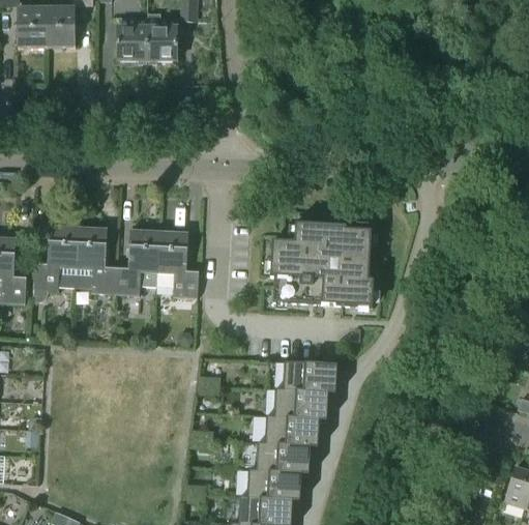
[(17,47),(46,47),(47,5),(17,5),(17,47)]
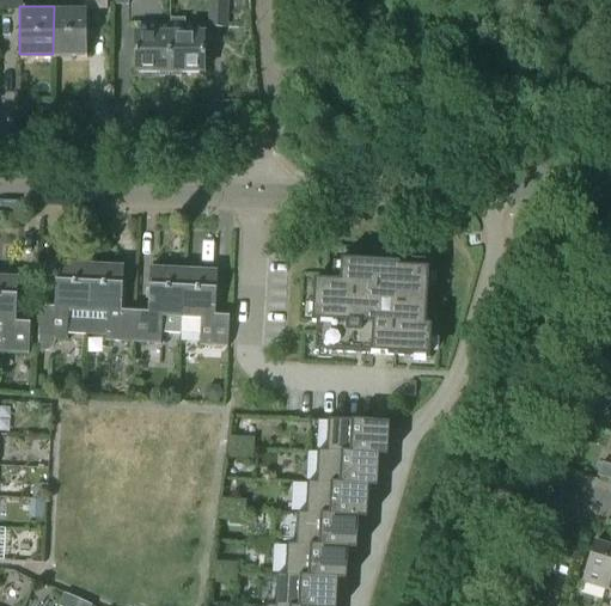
[(53,54),(87,54),(86,6),(54,6),(53,54)]
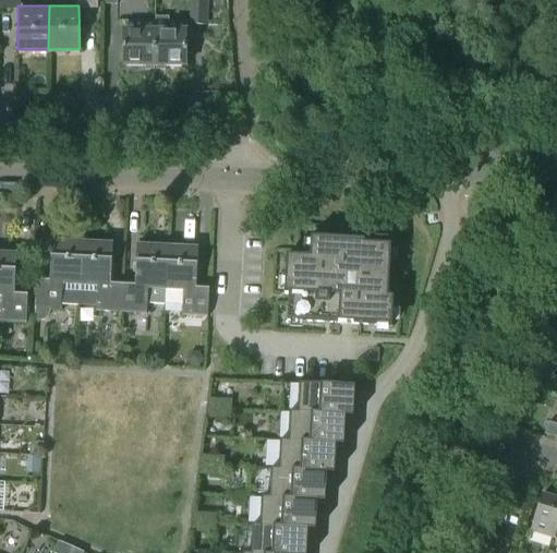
[(155,17),(154,17),(153,62),(184,62),(185,17),(168,17),(168,14),(155,13),(155,17)]
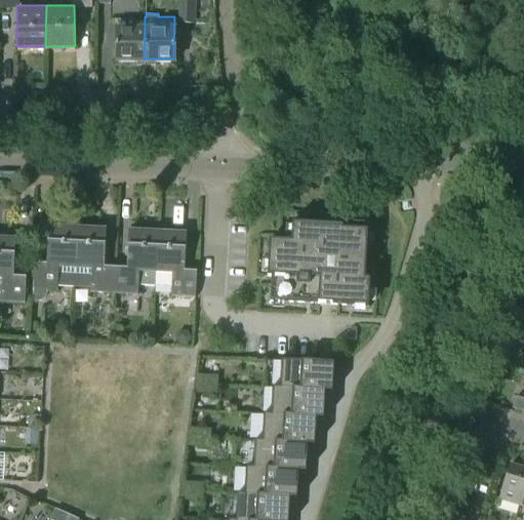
[(144,58),(145,16),(116,15),(116,58),(144,58)]
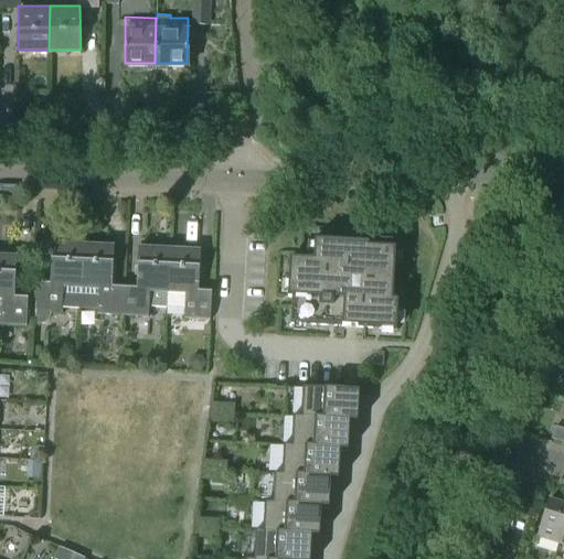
[(291,293),(289,320),(396,325),(397,296),(392,296),(395,244),(369,243),(369,237),(314,234),(312,256),(289,254),(287,293),(291,293)]
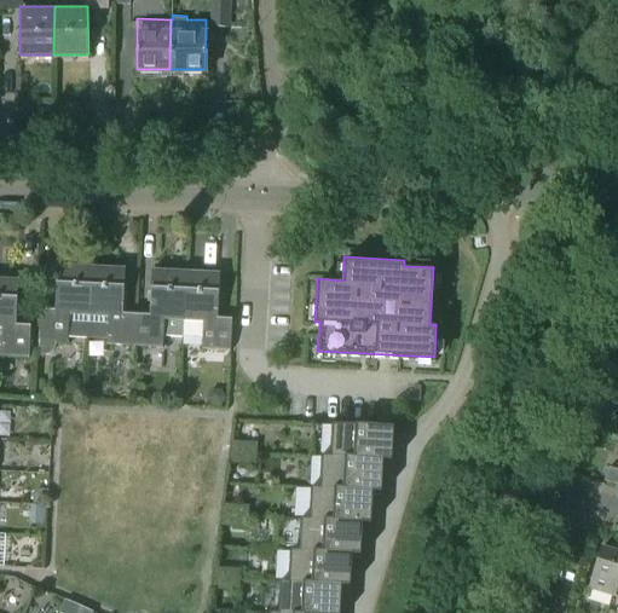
[(87,334),(91,262),(57,260),(55,306),(40,305),(38,351),(44,351),(47,350),(52,346),(53,341),(55,337),(67,337),(68,334),(87,334)]
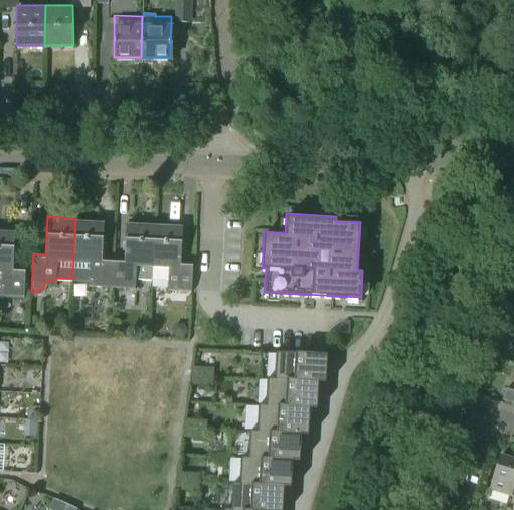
[(103,219),(75,218),(72,278),(89,279),(89,283),(111,284),(113,258),(101,258),(103,219)]
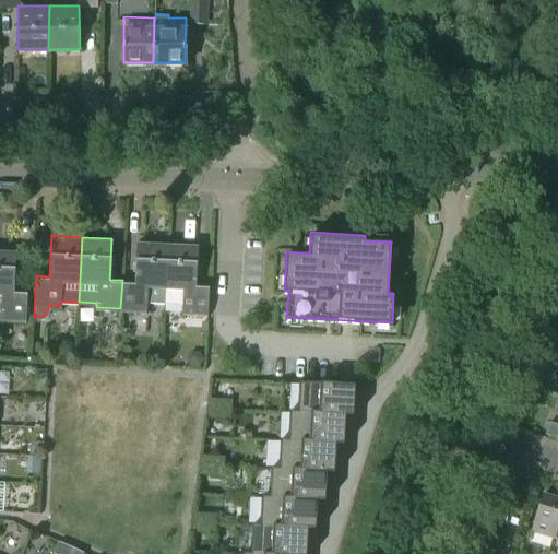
[(164,301),(167,242),(137,239),(134,281),(122,280),(120,308),(145,309),(146,299),(164,301)]
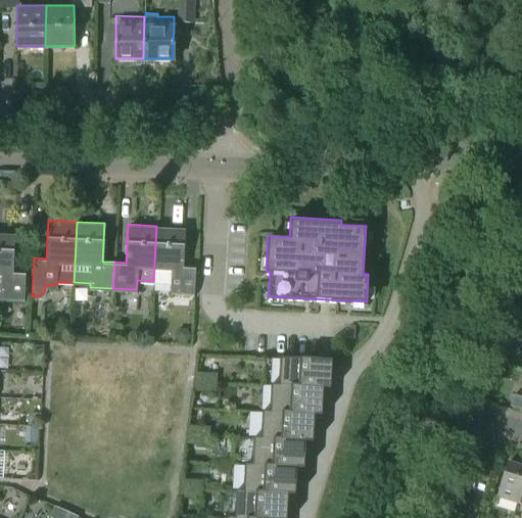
[(194,292),(195,266),(183,266),(185,227),(156,226),(153,281),(170,282),(170,291),(194,292)]
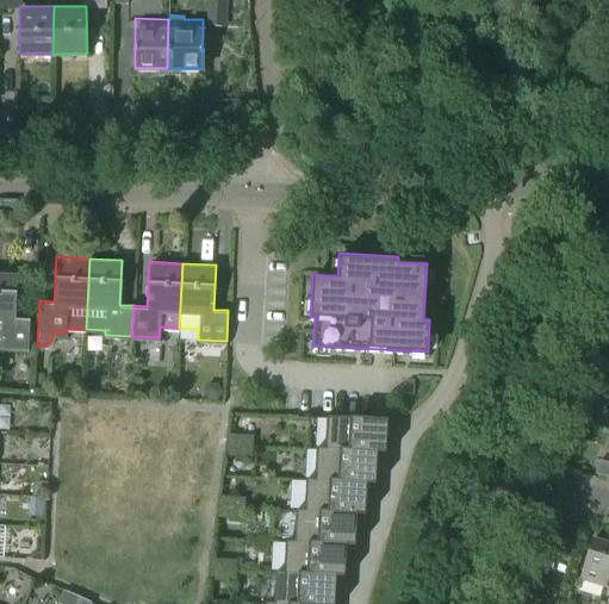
[(0,334),(1,334),(1,347),(29,348),(30,317),(16,317),(18,272),(0,271),(0,334)]
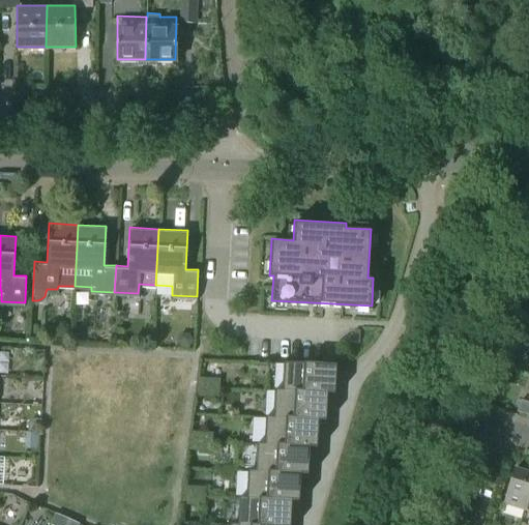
[(500,361),(504,348),(492,344),(488,357),(500,361)]
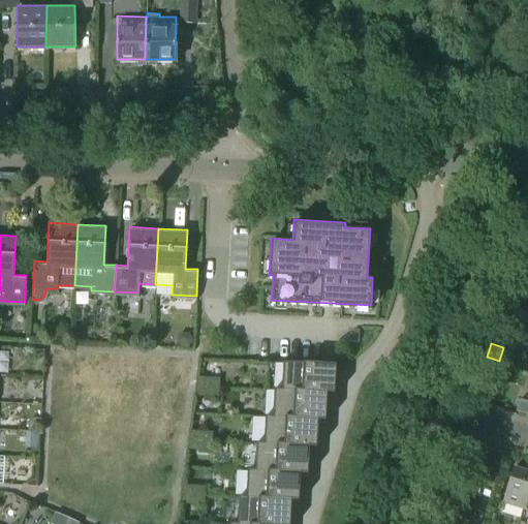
[(281,387),(281,388),(305,390),(305,391),(312,391),(312,390),(314,362),(282,360),(281,387)]
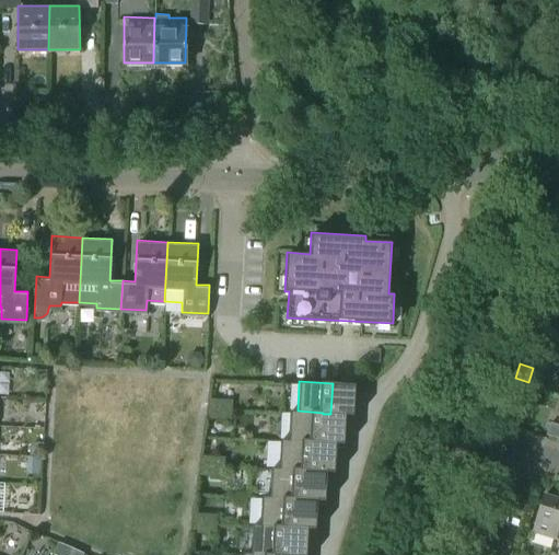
[(218,395),(217,406),(231,406),(232,396),(218,395)]
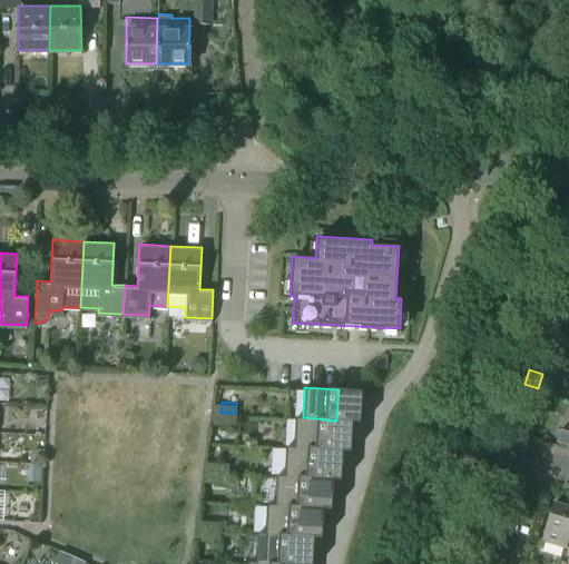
[(235,413),(221,413),(221,423),(235,424),(235,413)]
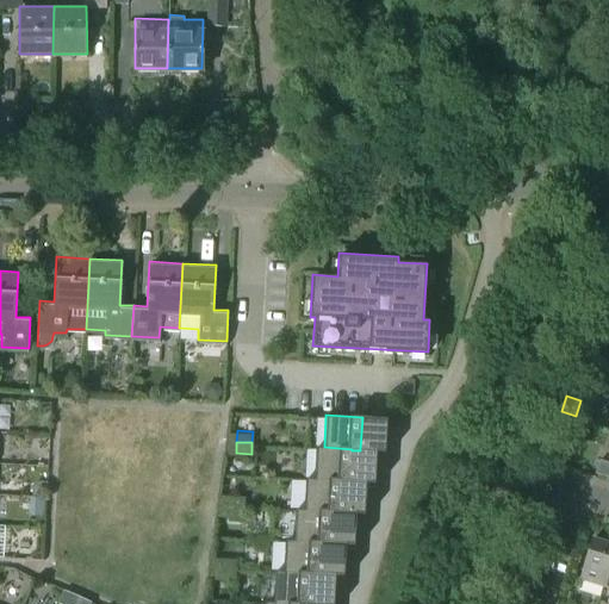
[(554,460),(559,444),(551,442),(546,458),(554,460)]
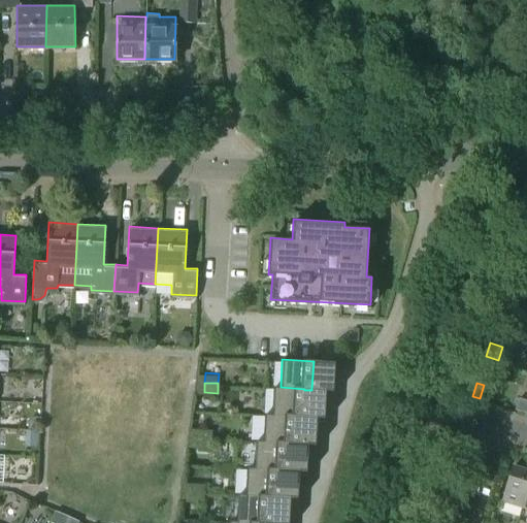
[(271,413),(271,414),(295,416),(295,417),(303,417),(303,416),(304,390),(304,389),(281,387),(281,386),(273,386),(271,413)]
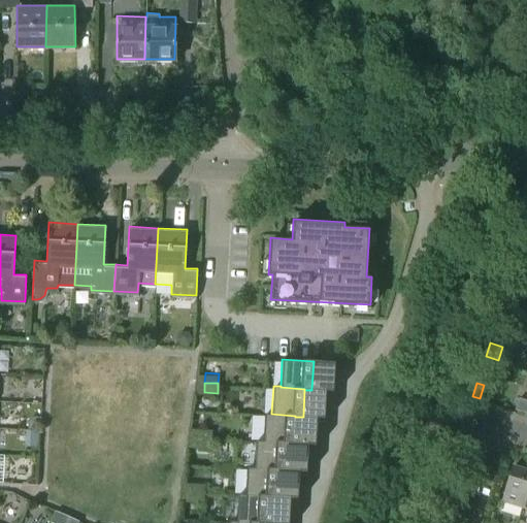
[(526,397),(518,395),(515,406),(526,410),(526,397)]
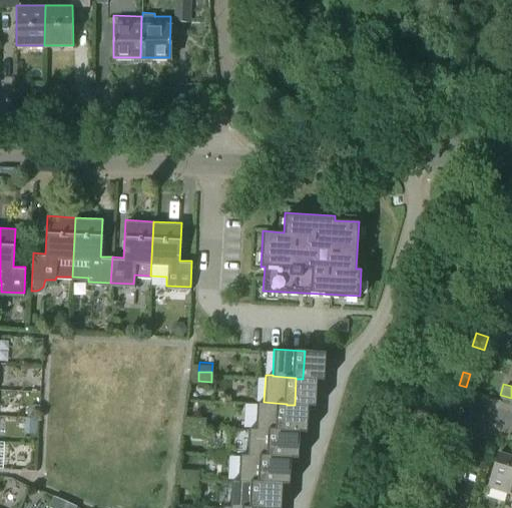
[(256,427),(256,428),(279,430),(279,431),(286,431),(286,430),(287,405),(287,404),(264,402),(264,401),(257,401),(256,427)]
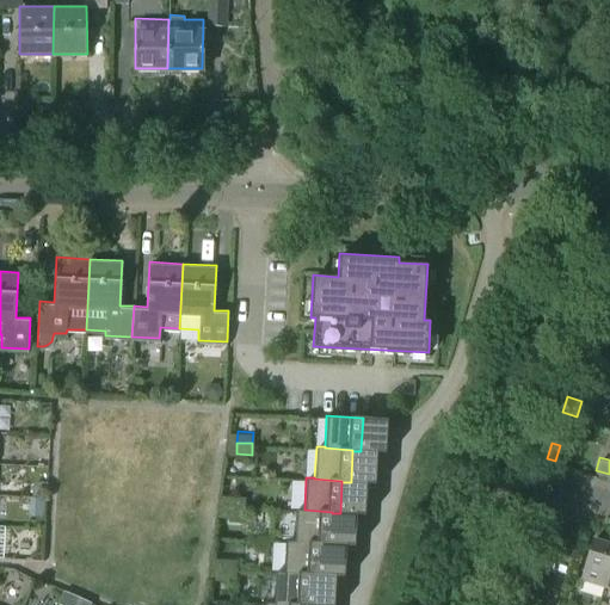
[(228,505),(244,505),(245,494),(229,493),(228,505)]
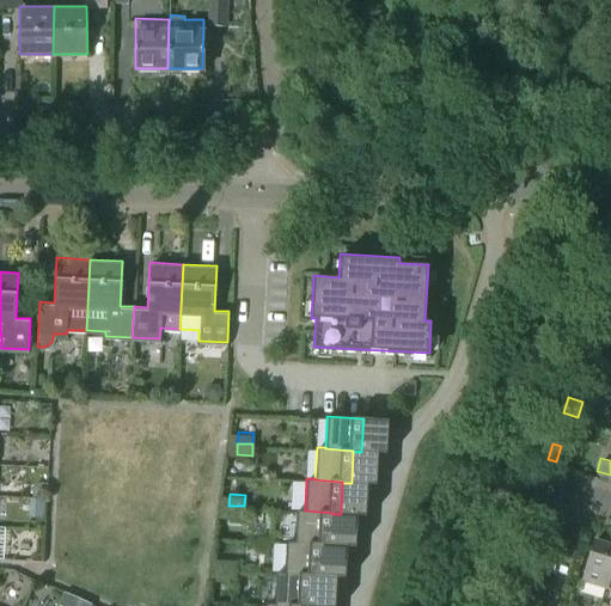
[(30,496),(30,506),(43,506),(44,496),(30,496)]
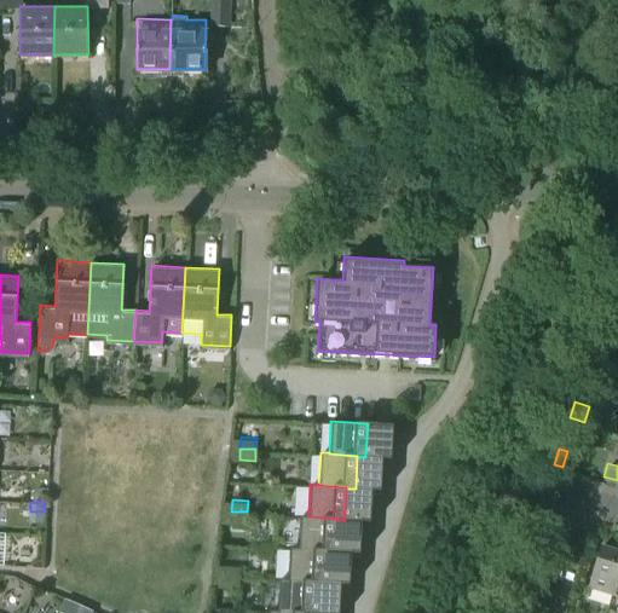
[(247,524),(247,512),(231,512),(231,522),(247,524)]
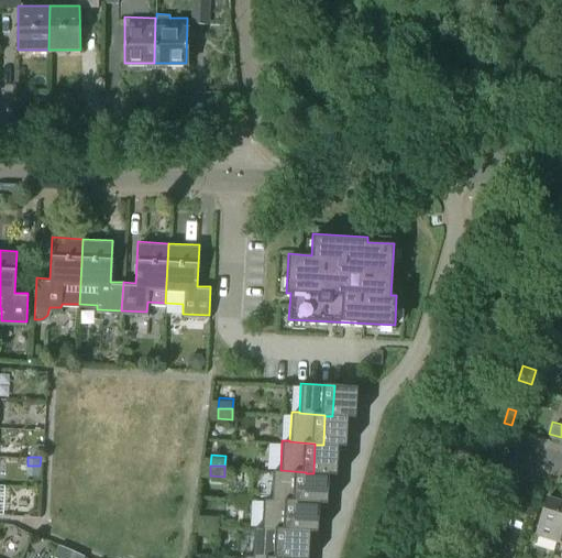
[(271,498),(271,499),(296,501),(296,502),(304,502),(304,501),(306,473),(306,472),(281,470),(281,469),(272,469),(271,498)]
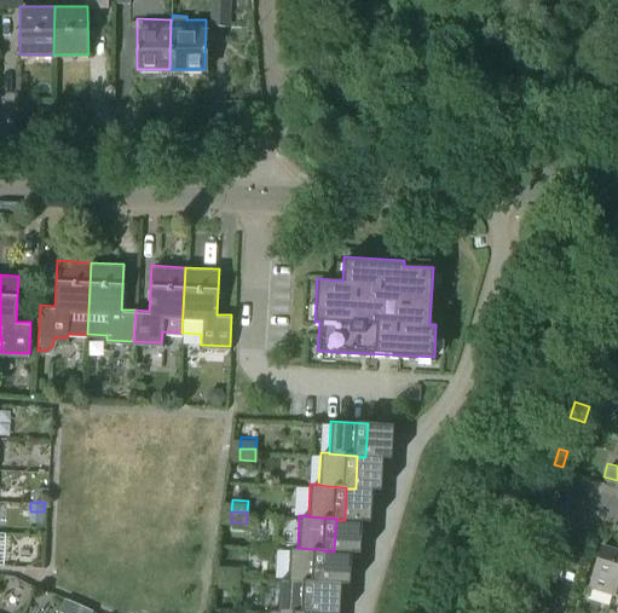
[(612,591),(617,572),(617,548),(600,543),(588,584),(612,591)]
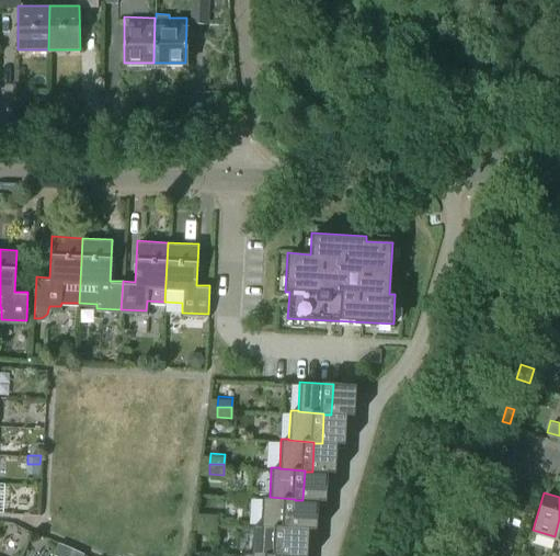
[(260,524),(260,525),(286,528),(286,529),(294,529),(294,528),(295,500),(295,499),(270,497),(270,496),(262,496),(260,524)]
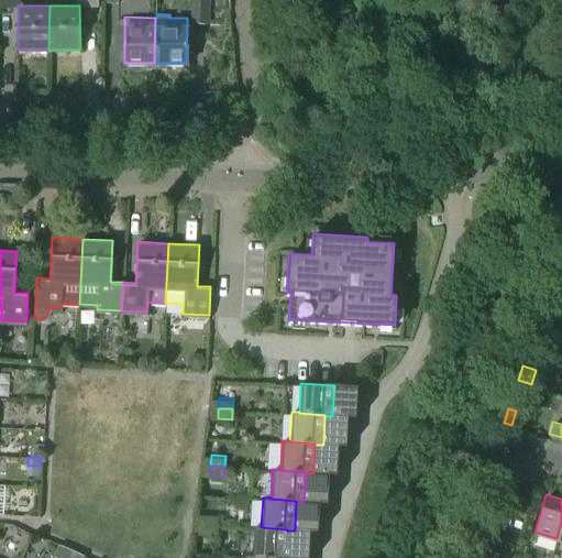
[(204,513),(202,523),(217,524),(218,513),(204,513)]
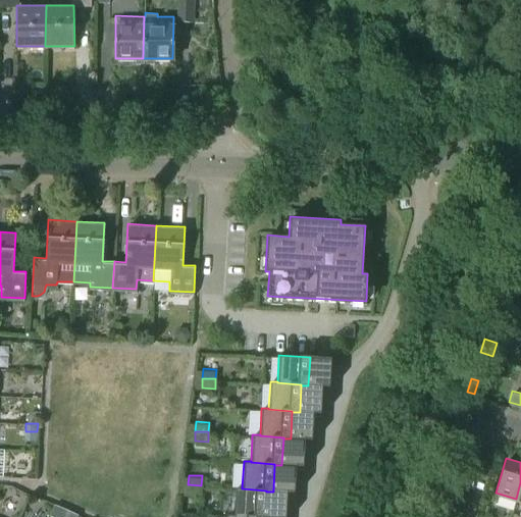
[(201,485),(188,484),(188,495),(201,496),(201,485)]
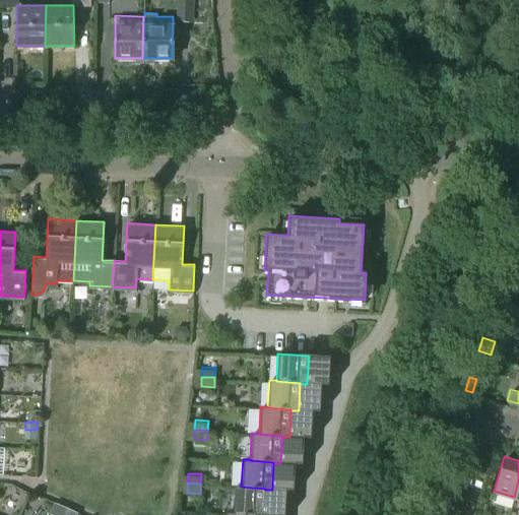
[(233,512),(233,513),(256,514),(255,514),(263,514),(265,490),(265,489),(241,487),(241,486),(234,486),(233,512)]
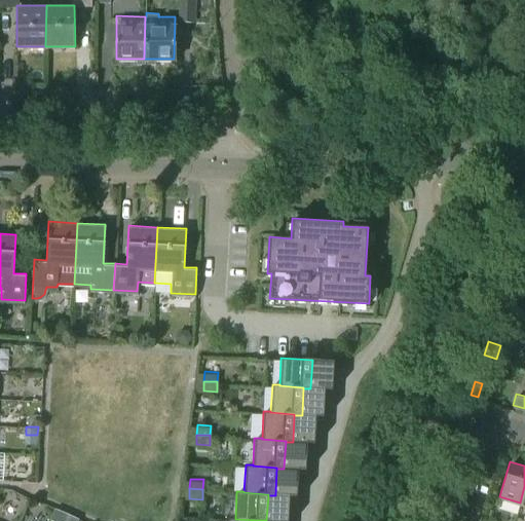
[(59,519),(63,510),(55,507),(51,516),(59,519)]
